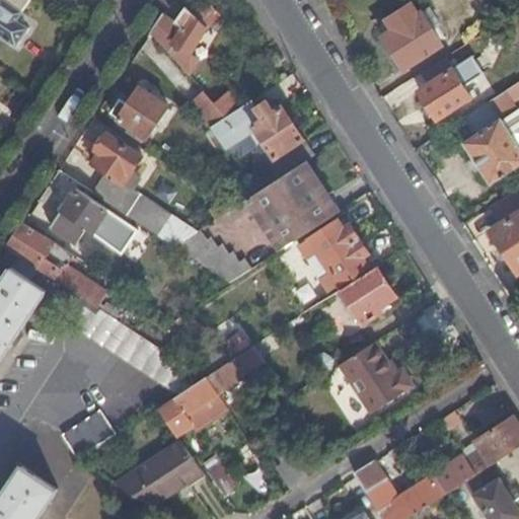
[(19,19),(31,0),(0,0),(0,33),(18,46),(30,27),(19,19)]
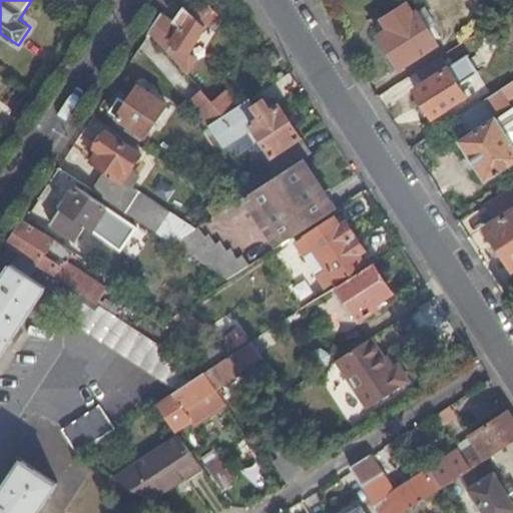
[(400,67),(438,43),(416,11),(414,13),(408,3),(383,20),(389,29),(379,35),(400,67)]
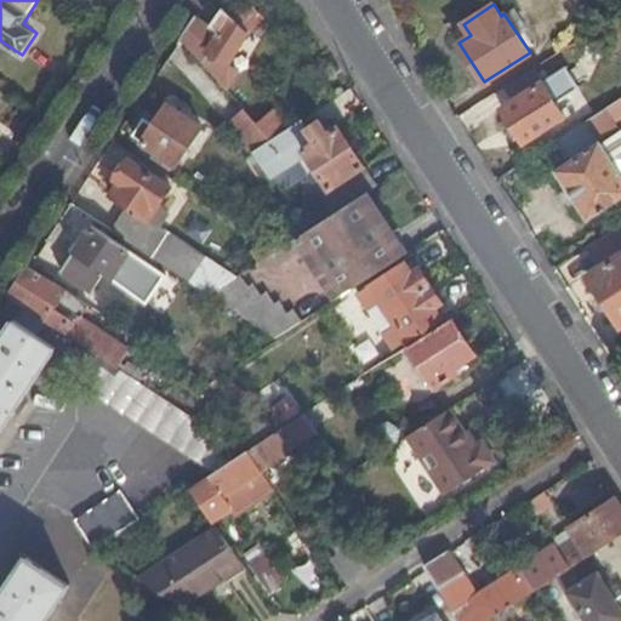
[(226,9),(211,27),(197,17),(181,39),(228,91),(240,73),(229,66),(248,33),(226,9)]
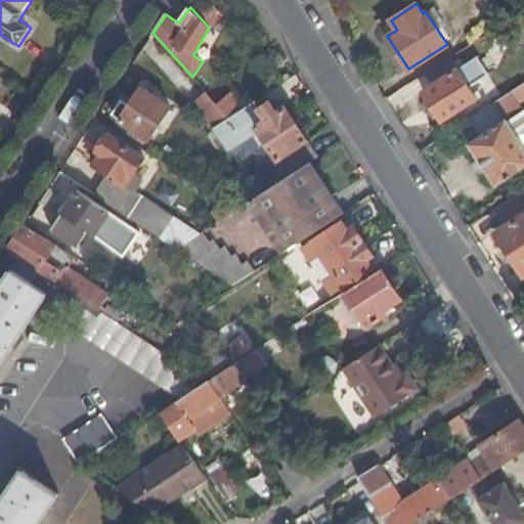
[(457,69),(449,57),(425,74),(433,85),(423,91),(441,120),(476,97),(469,87),(487,75),(476,57),(457,69)]
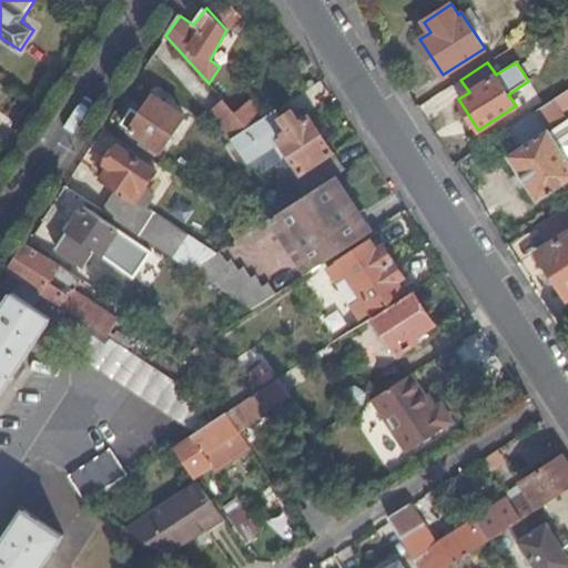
[(567,107),(567,91),(507,130),(519,148),(508,154),(538,200),(567,180),(567,158),(550,131),(548,129),(566,118),(561,112),(567,107)]
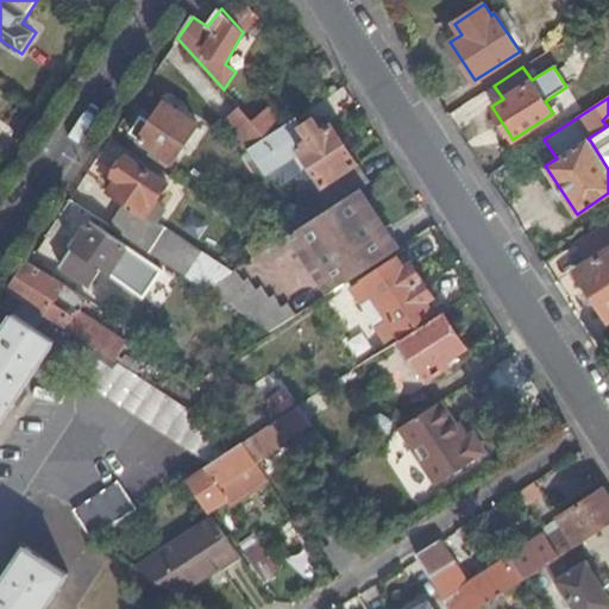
[(198,125),(165,104),(151,124),(142,118),(131,133),(140,140),(139,142),(173,163),(198,125)]
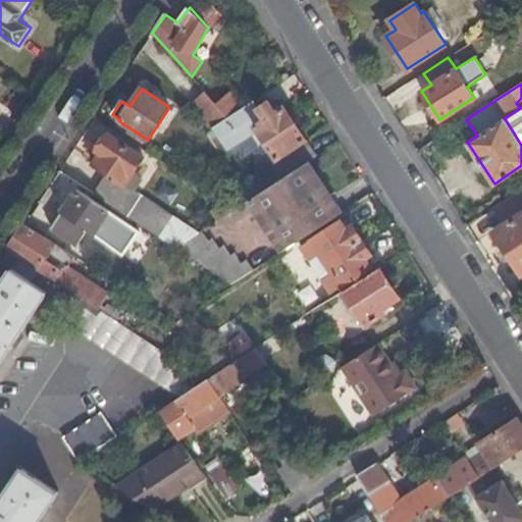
[(213,128),(228,118),(218,106),(207,93),(193,106),(213,128)]
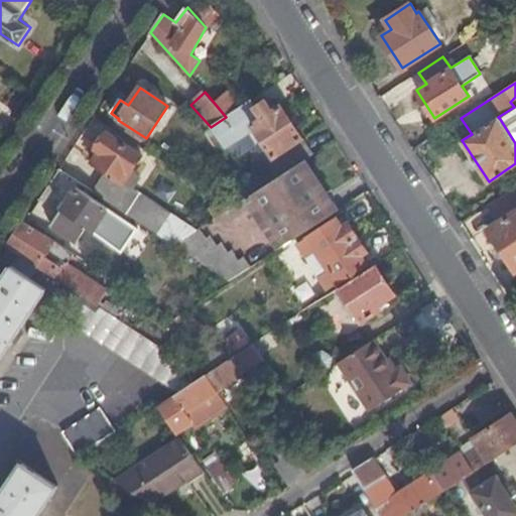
[(226,117),(239,107),(228,94),(216,105),(226,117)]
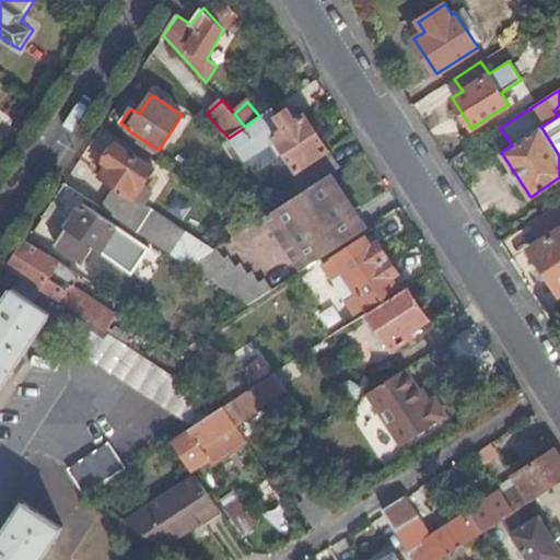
[(281,120),(273,108),(259,116),(245,127),(229,138),(236,148),(245,162),(277,141),(281,148),(277,151),(279,155),(283,152),(296,171),(286,178),(298,196),(331,173),(336,170),(340,167),(305,116),(296,121),(291,114),(281,120)]
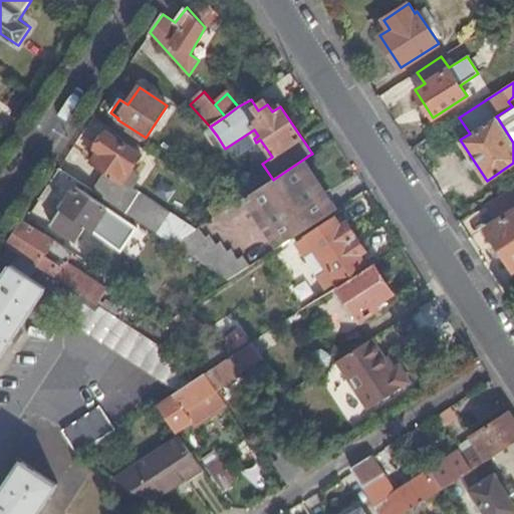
[(513,107),(498,118),(513,143),(513,107)]
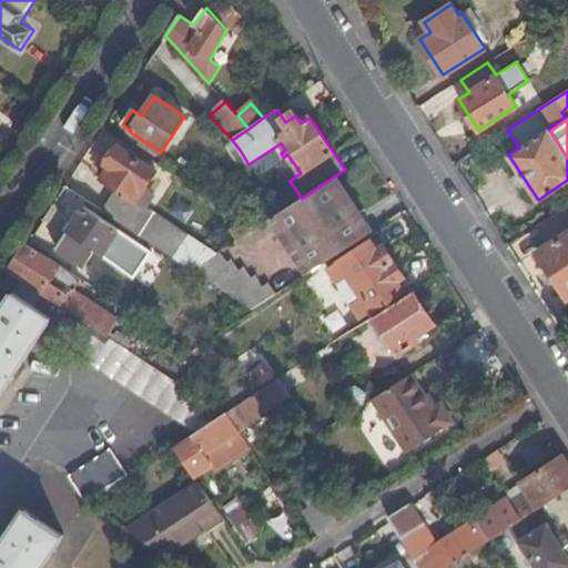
[(117,190),(102,212),(191,271),(216,254),(152,211),(161,198),(146,189),(158,172),(119,146),(105,164),(110,168),(102,180),(117,190)]
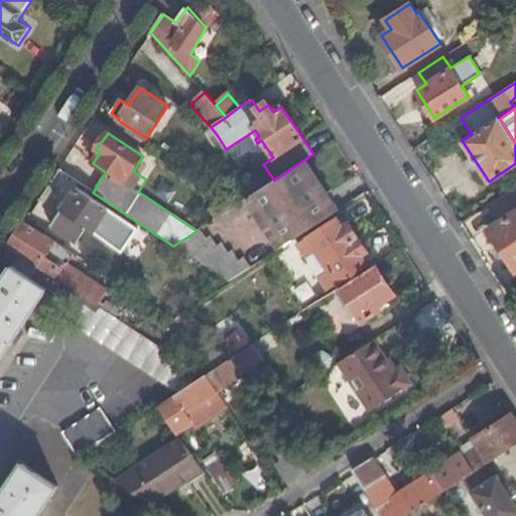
[(344,208),(309,156),(305,159),(339,211),(344,208)]
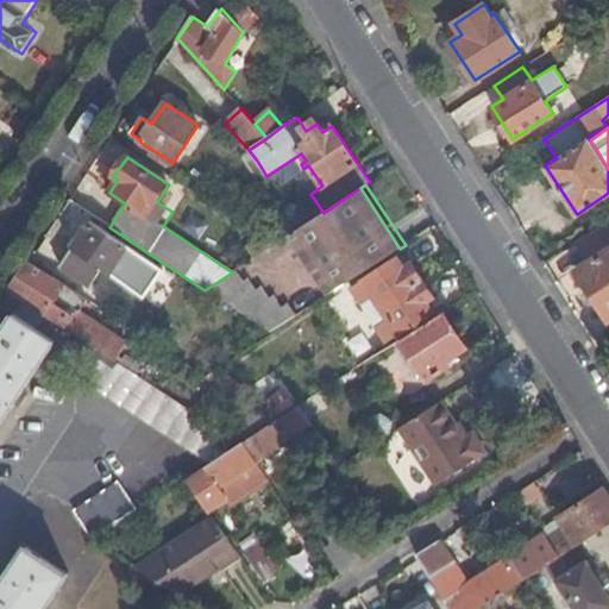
[(400,249),(360,188),(324,213),(299,228),(338,289),(400,249)]
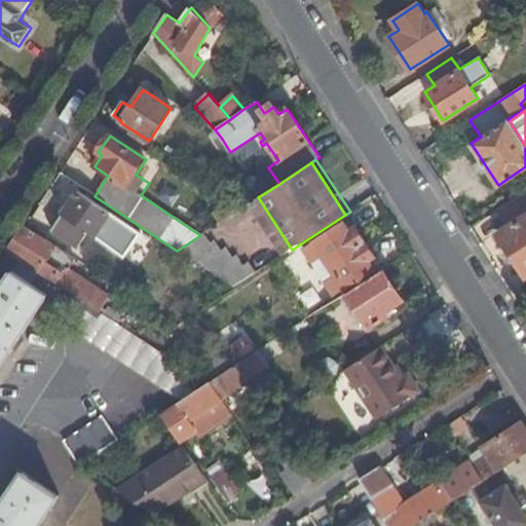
[(525,191),(500,209),(510,225),(498,233),(525,276),(525,275),(525,191)]
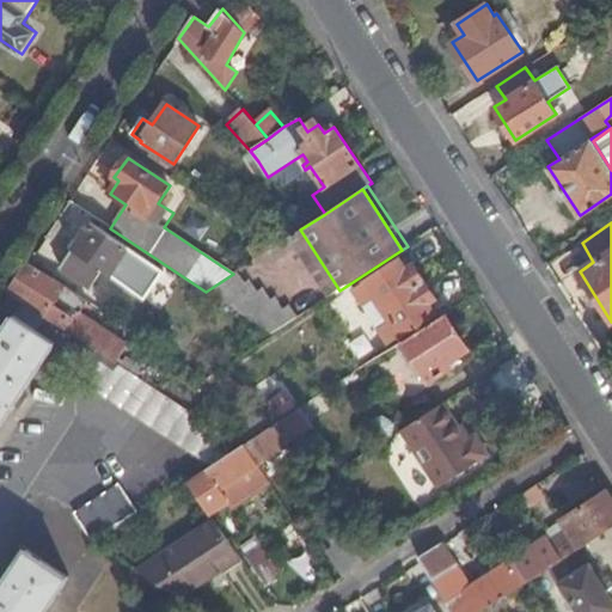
[(90,224),(61,269),(85,286),(98,268),(111,276),(128,250),(90,224)]
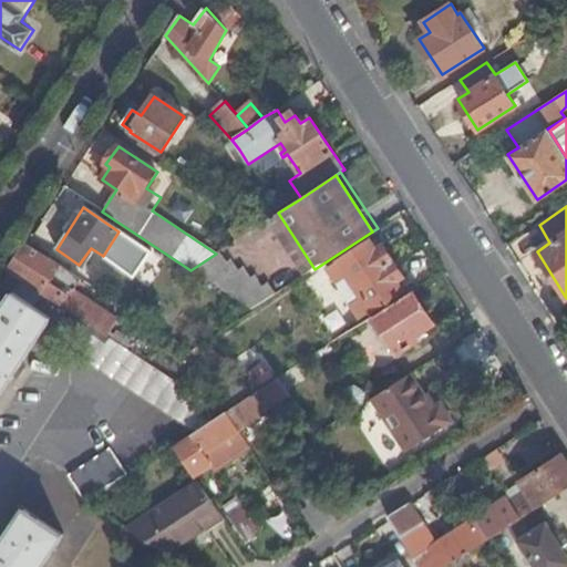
[(254,228),(243,222),(226,233),(233,243),(254,228)]
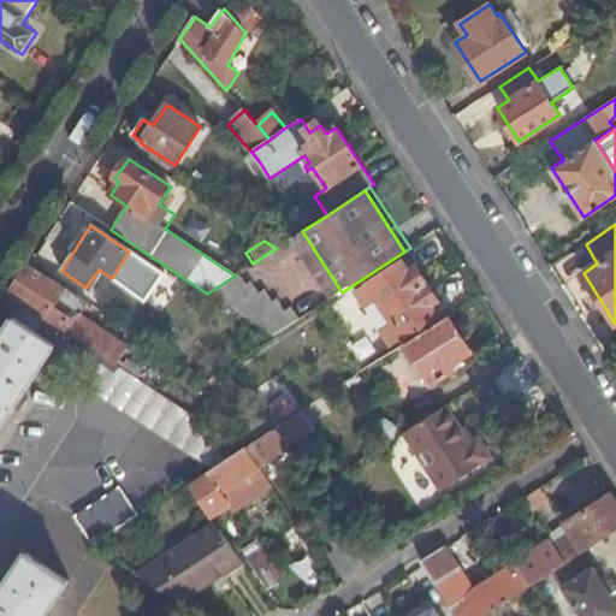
[(415,265),(409,256),(402,261),(408,270),(415,265)]
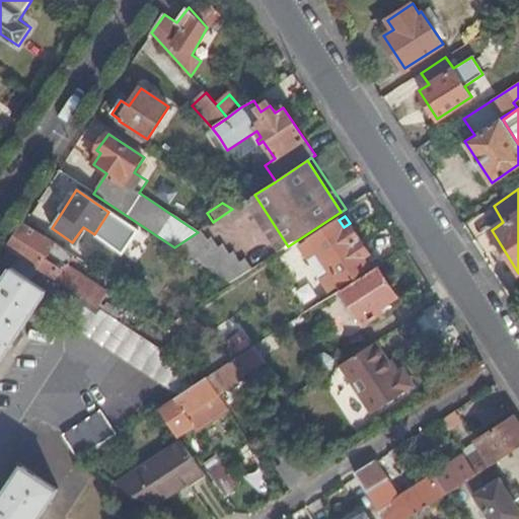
[(324,263),(360,239),(350,223),(344,227),(339,220),(299,245),(308,260),(318,252),(324,263)]
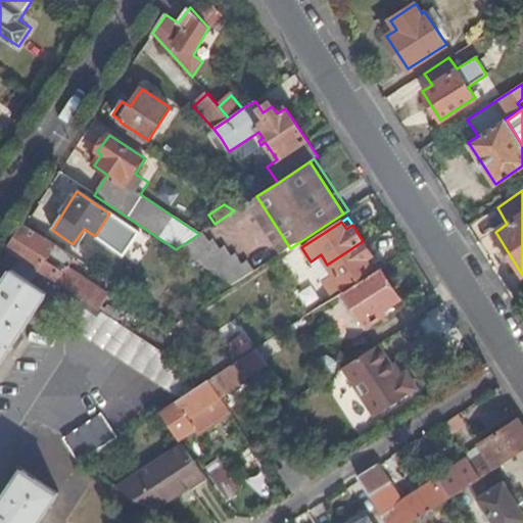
[(56,246),(24,226),(7,250),(20,259),(40,272),(72,292),(77,284),(45,264),(56,246)]
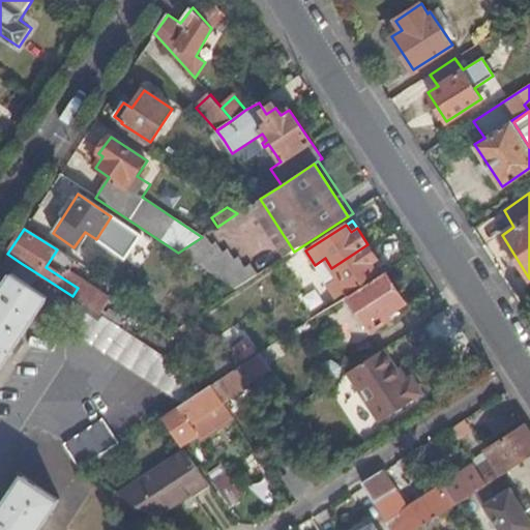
[(235,290),(261,273),(254,262),(247,266),(241,256),(236,258),(230,247),(225,251),(217,240),(213,243),(207,233),(202,237),(178,253),(235,290)]
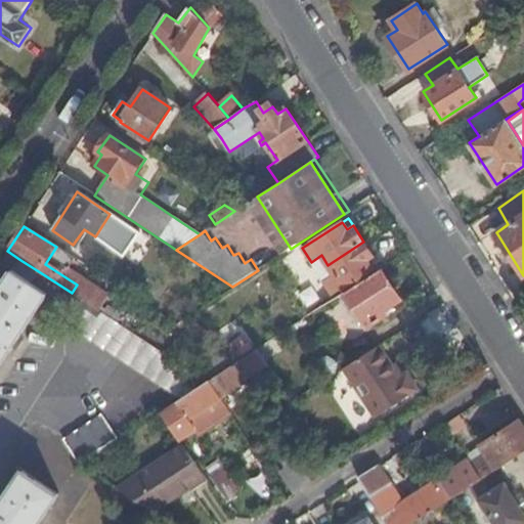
[(373,256),(363,242),(328,265),(335,274),(323,281),(333,296),(373,269),(367,260),(373,256)]
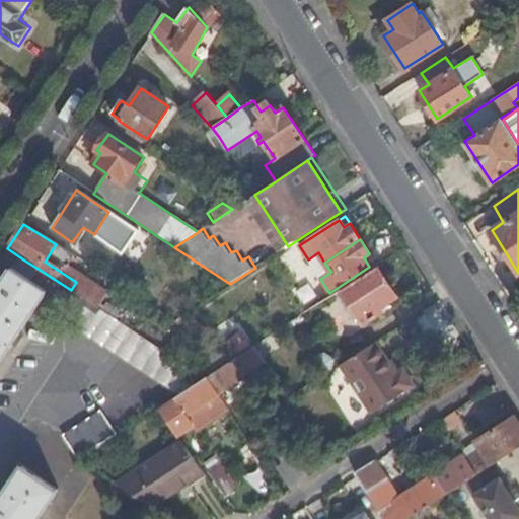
[(139,260),(152,270),(162,256),(148,247),(139,260)]
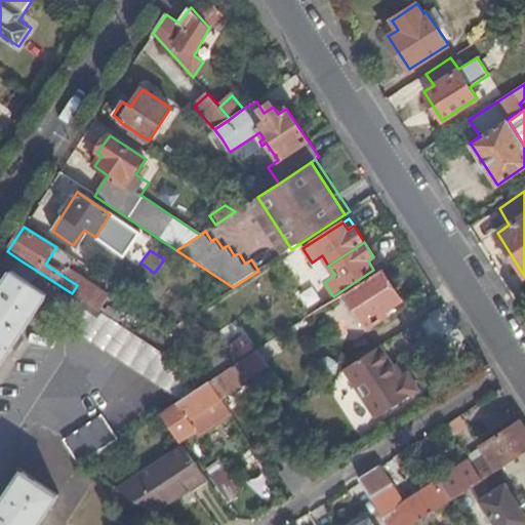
[(379,266),(373,256),(368,260),(373,270),(379,266)]
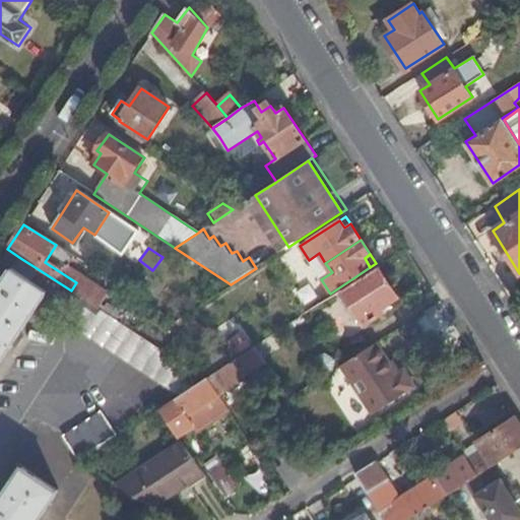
[(31,282),(40,270),(20,258),(13,269),(0,288),(0,364),(48,294),(31,282)]
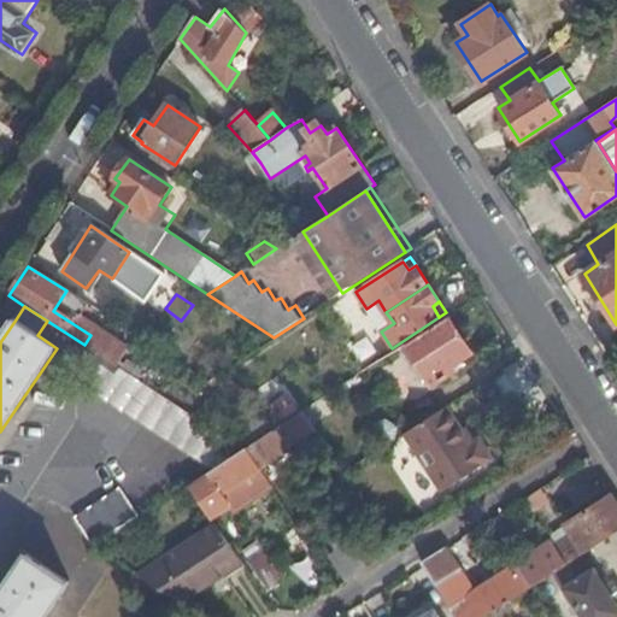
[(148,306),(140,321),(165,335),(174,322),(148,306)]
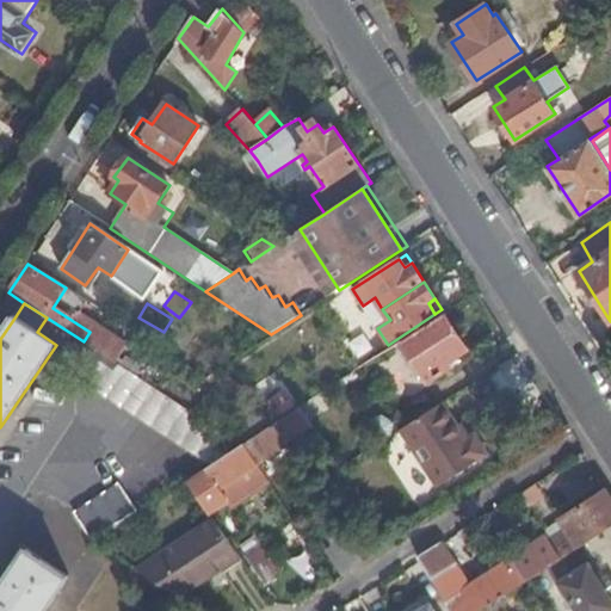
[(467,350),(444,314),(402,341),(429,381),(452,365),(450,360),(467,350)]
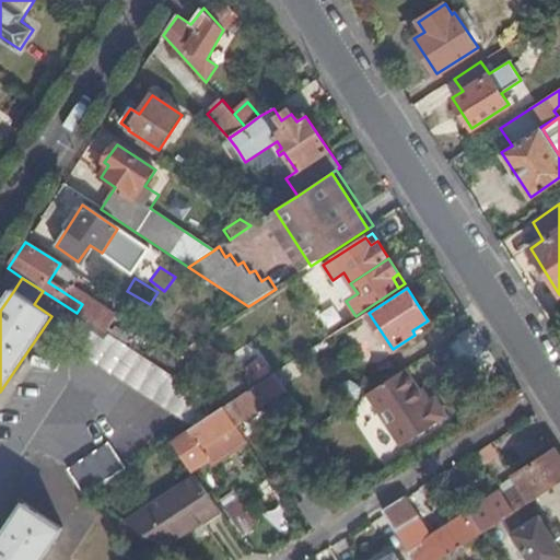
[(194,428),(221,409),(89,322),(71,347),(194,428)]
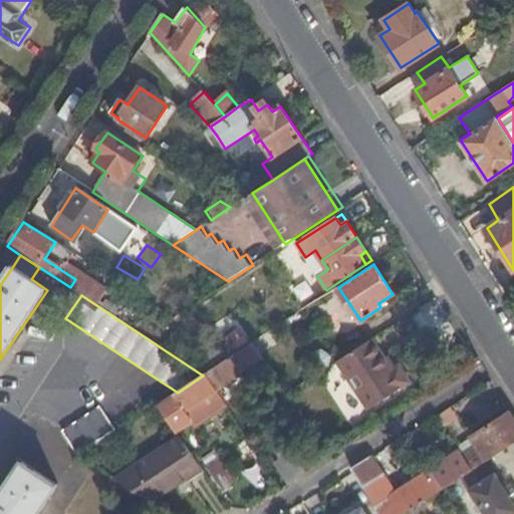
[(231,357),(202,337),(201,336),(184,361),(204,374),(206,373),(231,357)]
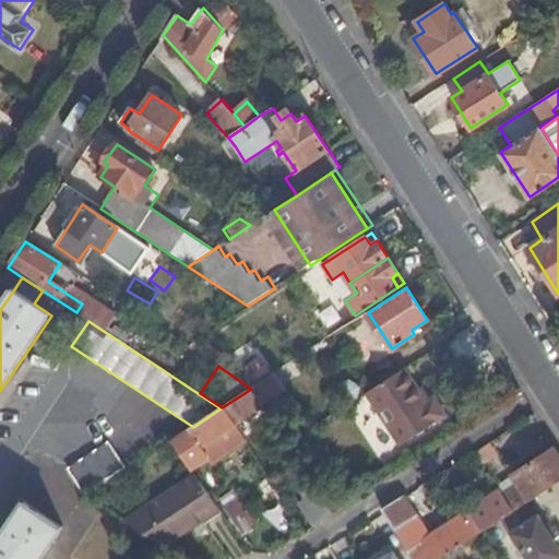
[(286,366),(251,389),(260,402),(294,379),(286,366)]
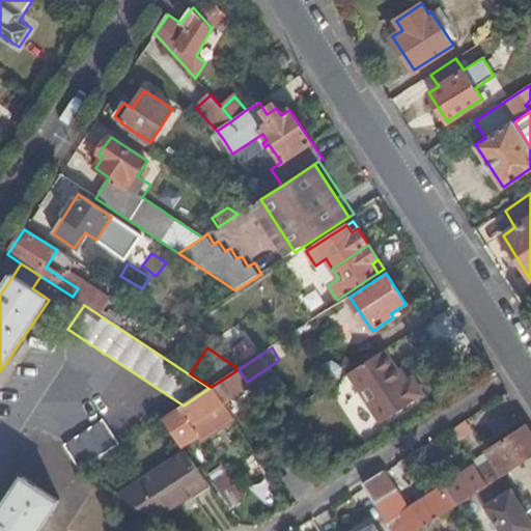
[(403,381),(384,350),(348,372),(382,422),(423,395),(412,376),(403,381)]
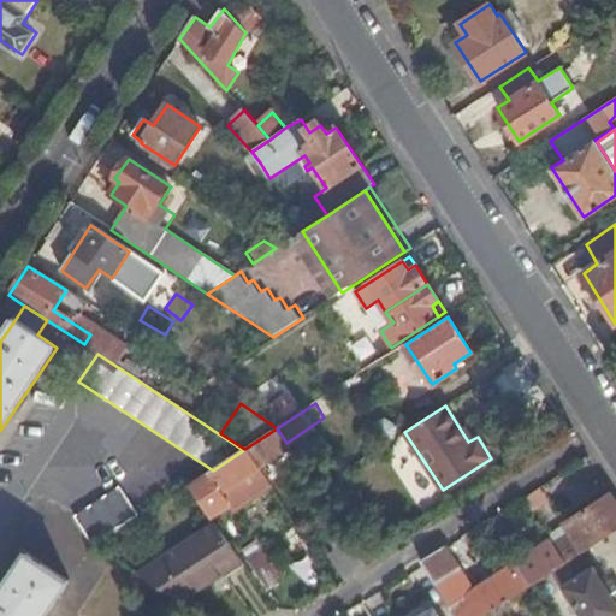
[(286,443),(277,428),(247,448),(260,468),(289,448),(286,443)]
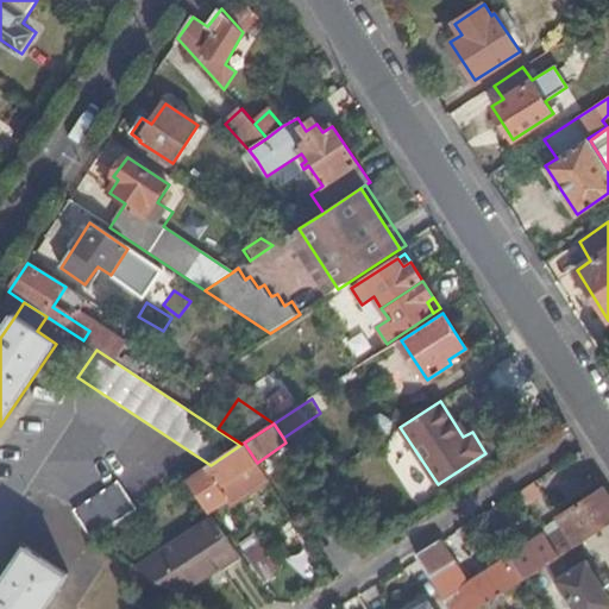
[(257,463),(244,443),(242,444),(240,445),(211,465),(186,481),(208,512),(226,500),(231,507),(269,482),(257,463)]
